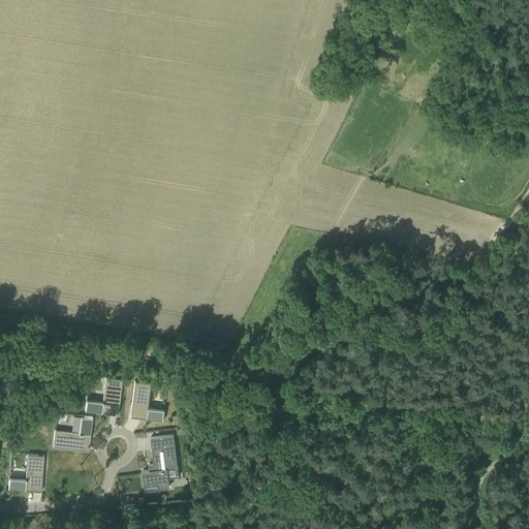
[(119,404),(122,378),(105,376),(104,392),(106,392),(105,401),(87,399),(85,410),(111,413),(112,403),(119,404)]
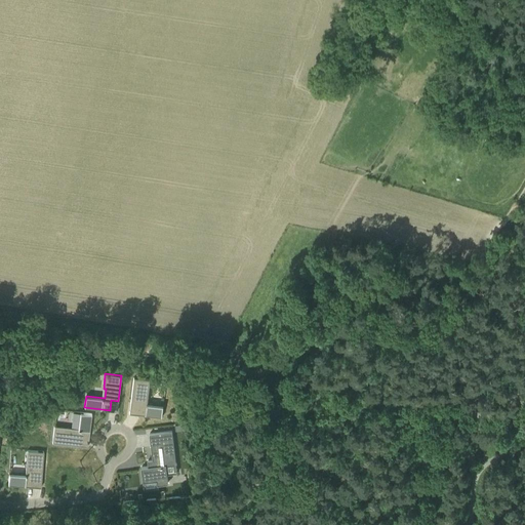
[(152,395),(154,380),(137,377),(133,402),(140,404),(139,414),(163,418),(165,406),(148,403),(149,395),(152,395)]
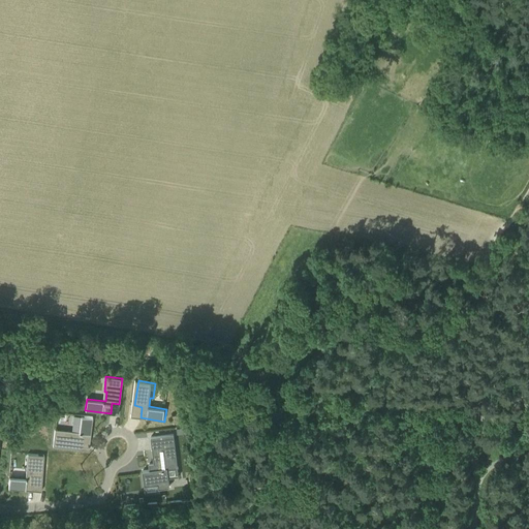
[(90,442),(93,416),(81,415),(79,434),(69,433),(69,431),(55,429),(53,445),(78,448),(79,441),(90,442)]
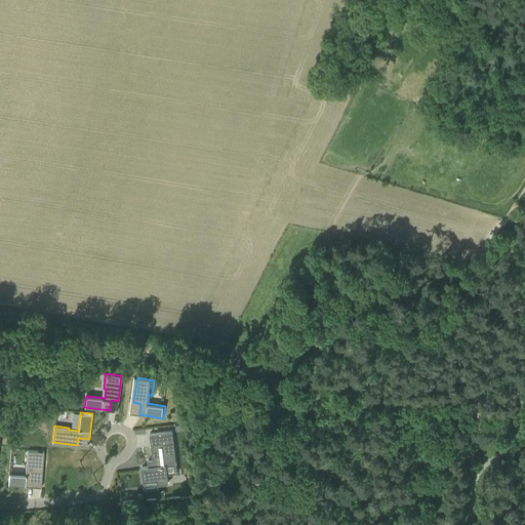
[(137,431),(139,439),(145,437),(144,435),(149,433),(147,428),(137,431)]
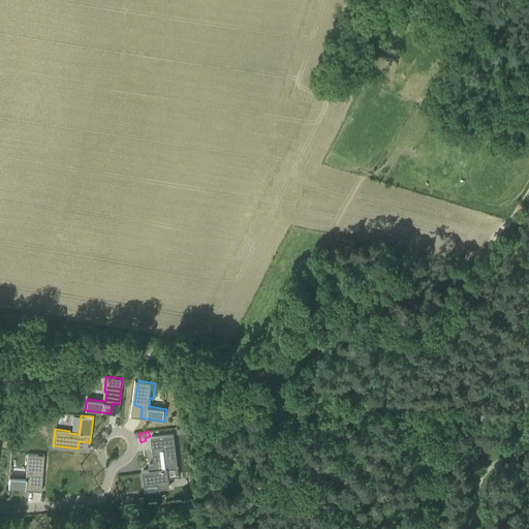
[(174,434),(151,437),(154,463),(149,464),(150,470),(143,471),(144,485),(158,484),(159,488),(169,487),(167,468),(178,467),(174,434)]
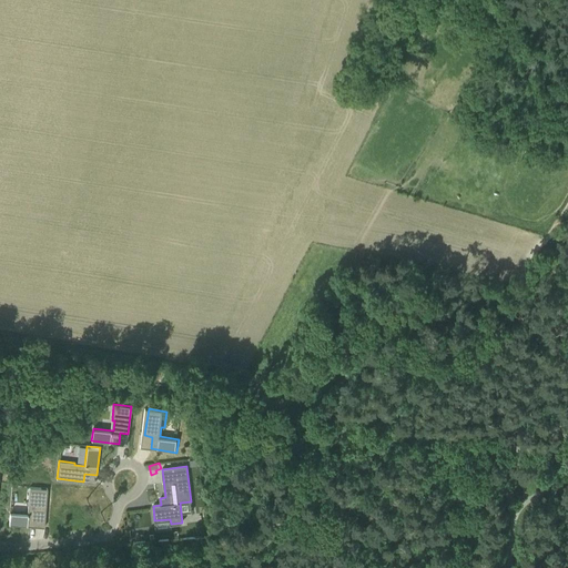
[(49,488),(31,486),(29,503),(32,503),(31,513),(11,510),(10,523),(37,526),(38,515),(46,515),(49,488)]
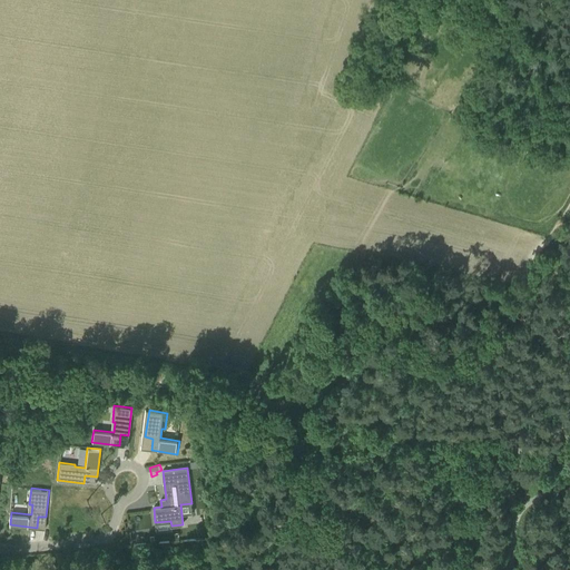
All buildings are outlined.
